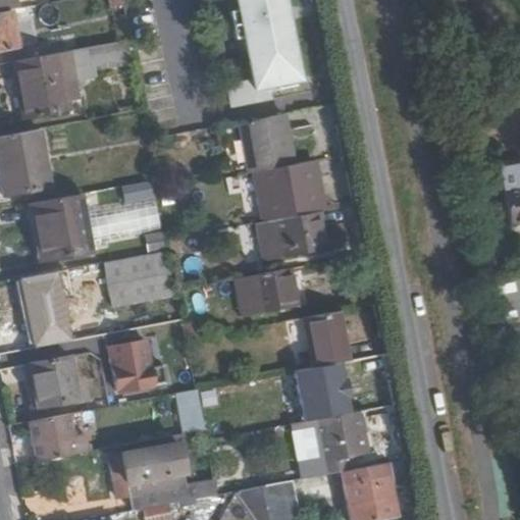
[(0,0),(0,10),(12,9),(27,6),(24,0),(0,0)]
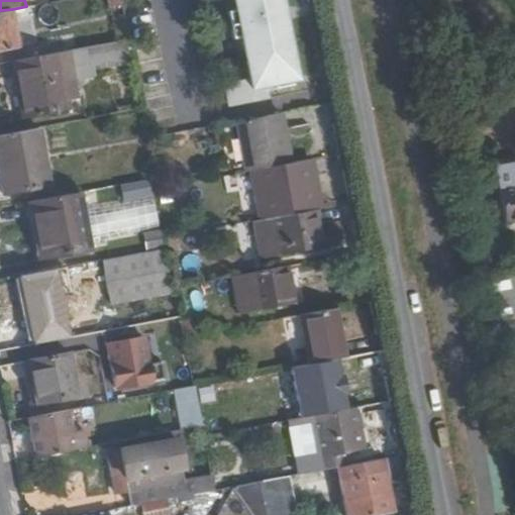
[(235,0),(237,9),(230,11),(235,37),(242,36),(250,78),(227,83),(231,105),(268,97),(266,87),(275,85),(274,83),(300,77),(289,19),(267,24),(265,12),(287,7),(285,0),(235,0)]
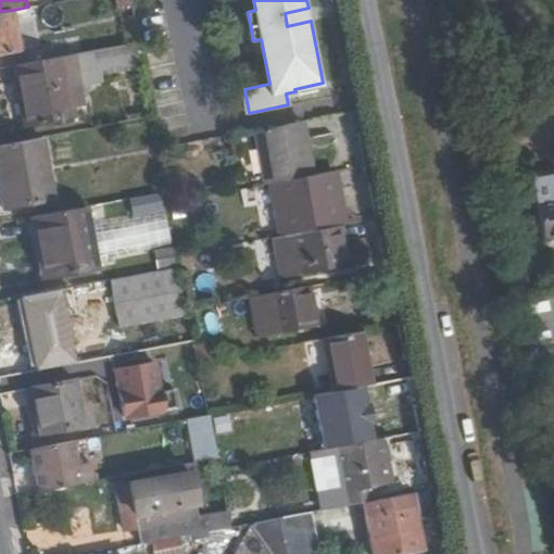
[(13,10),(0,11),(0,52),(21,49),(13,10)]
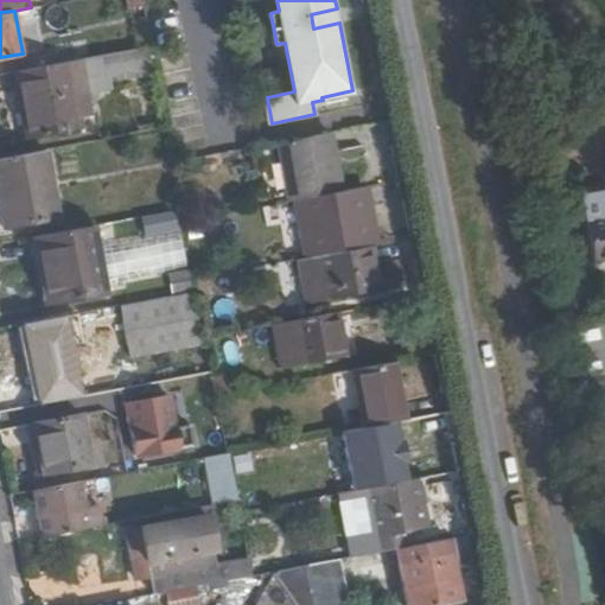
[(155,64),(152,46),(83,58),(86,77),(155,64)]
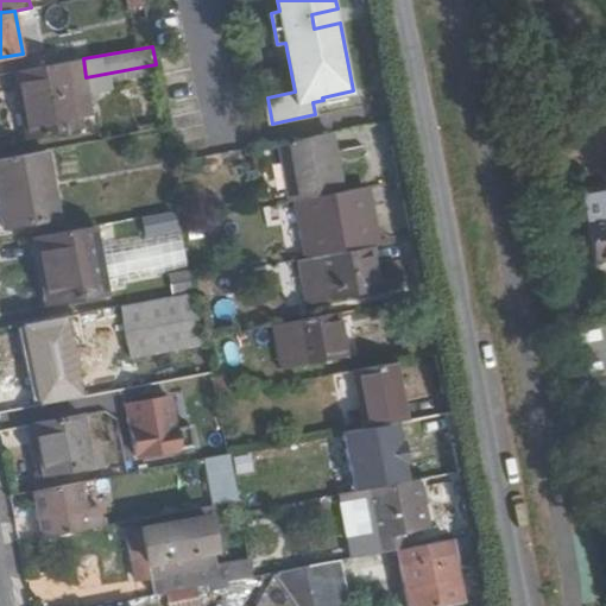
[(83,58),(20,70),(32,138),(83,128),(77,96),(89,94),(86,77),(83,58)]
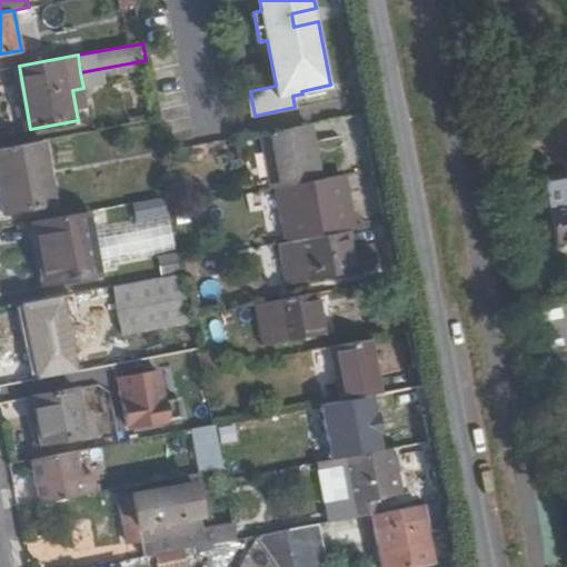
[(320,178),(310,123),(260,133),(270,187),(279,186),(320,178)]
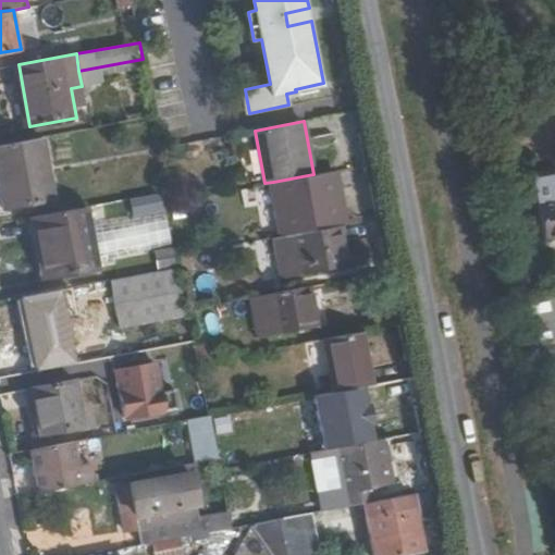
[(42,137),(0,144),(0,184),(5,209),(53,200),(42,137)]
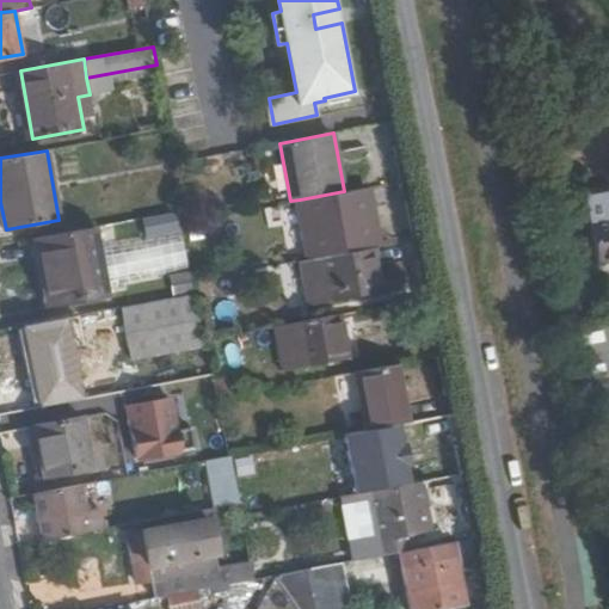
[(370,185),(344,191),(300,200),(311,258),(321,256),(373,246),(365,210),(375,208),(370,185)]
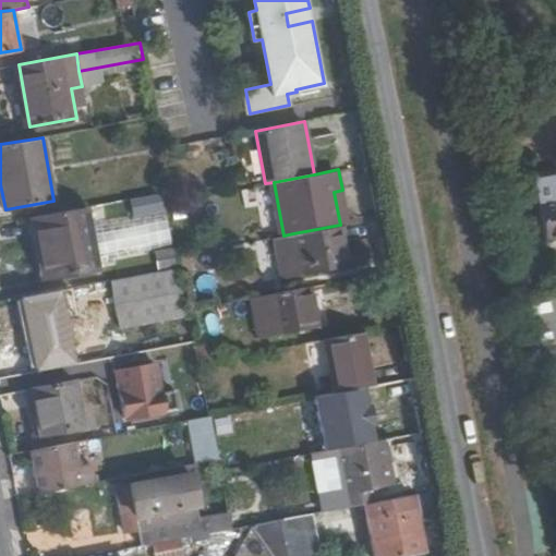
[(135,216),(166,213),(164,193),(134,195),(135,216)]
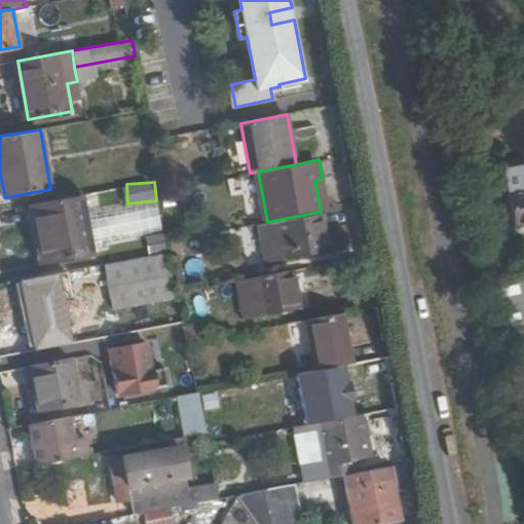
[(523,188),(508,192),(515,234),(523,232),(523,188)]
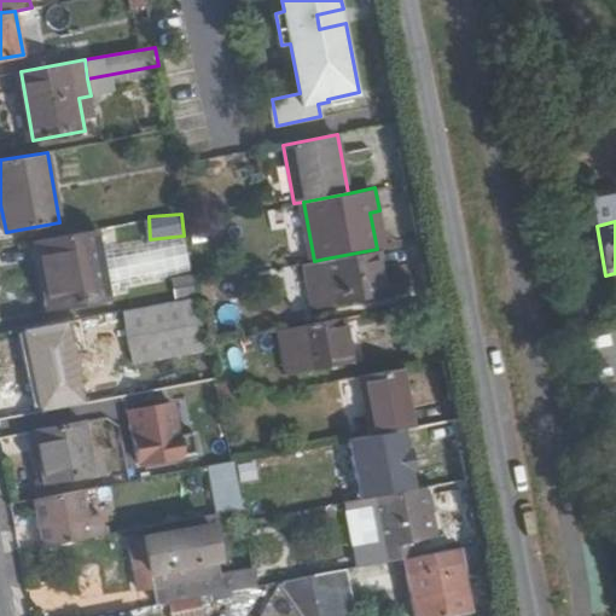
[(98,231),(35,243),(48,308),(110,296),(98,231)]
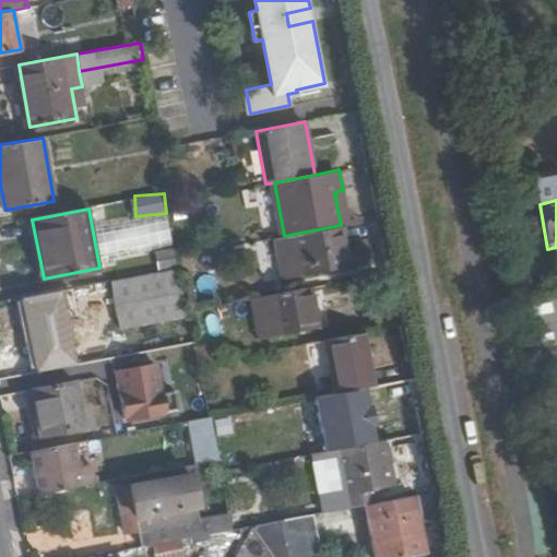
[(344,224),(341,225),(294,234),(301,275),(352,265),(344,224)]
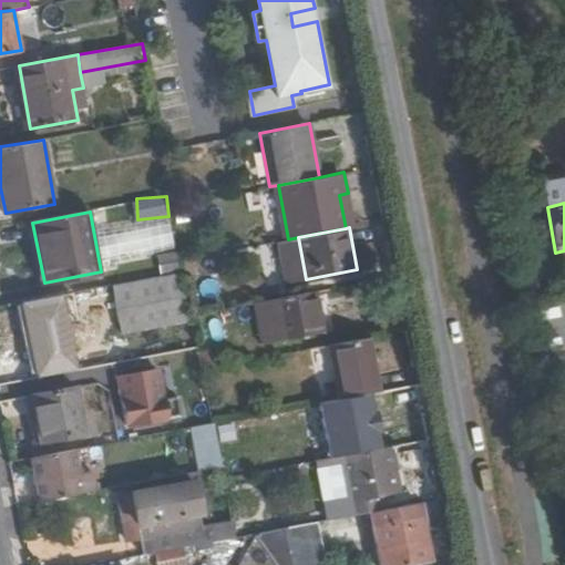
[(265,249),(269,280),(285,278),(281,247),(265,249)]
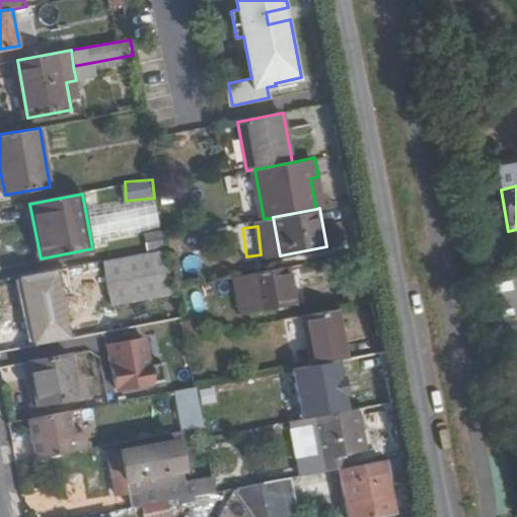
[(165,228),(147,230),(149,248),(167,246),(165,228)]
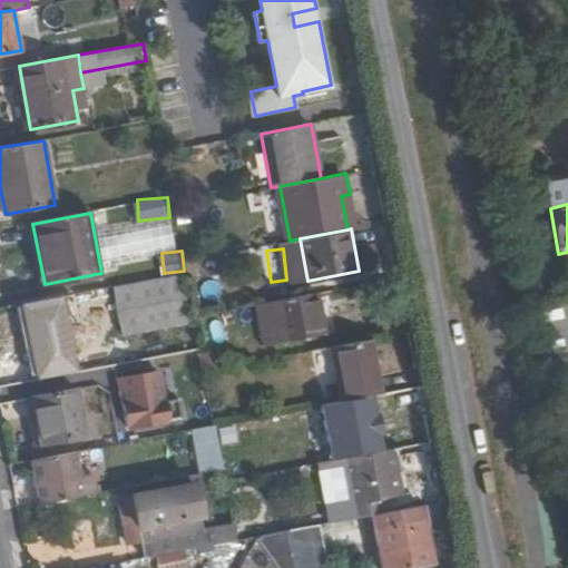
[(194,316),(186,273),(114,287),(123,335),(195,322),(194,316)]
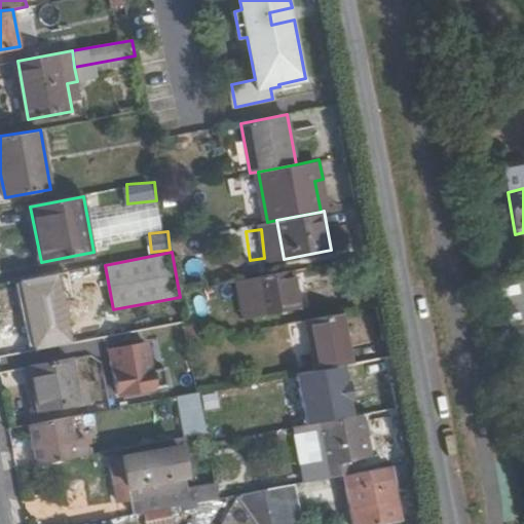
[(306,321),(296,270),(257,277),(266,328),(306,321)]
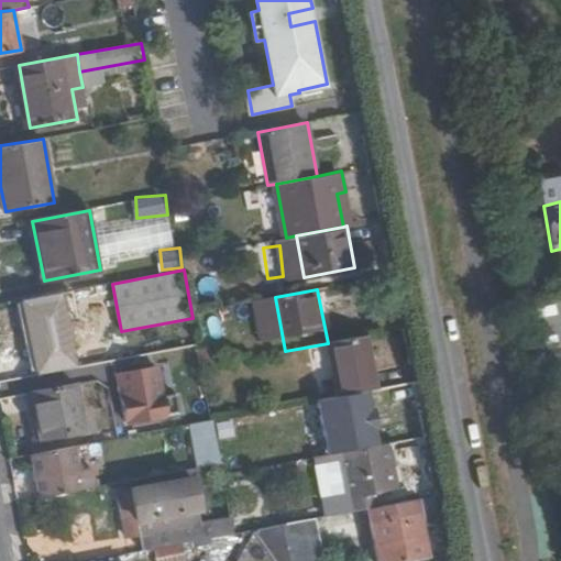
[(76,348),(66,293),(25,300),(36,355),(76,348)]
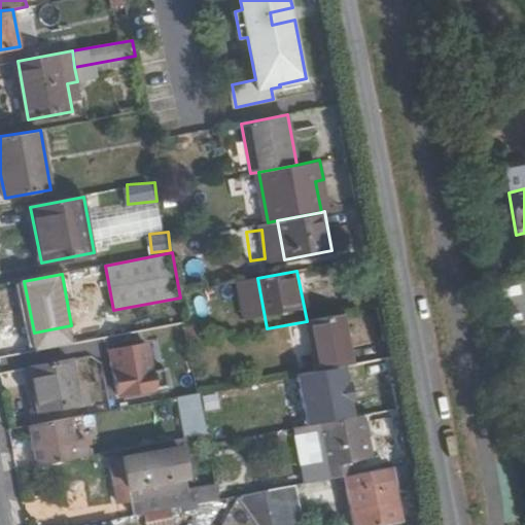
[(257,278),(241,281),(250,331),(267,328),(257,278)]
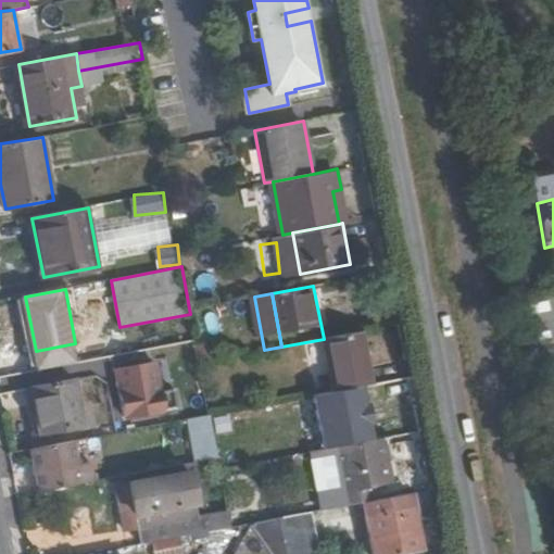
[(365,331),(324,339),(334,391),(375,385),(365,331)]
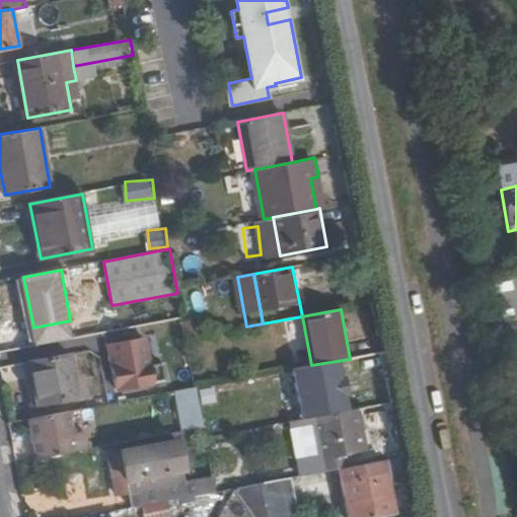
[(145,335),(112,341),(121,391),(154,385),(145,335)]
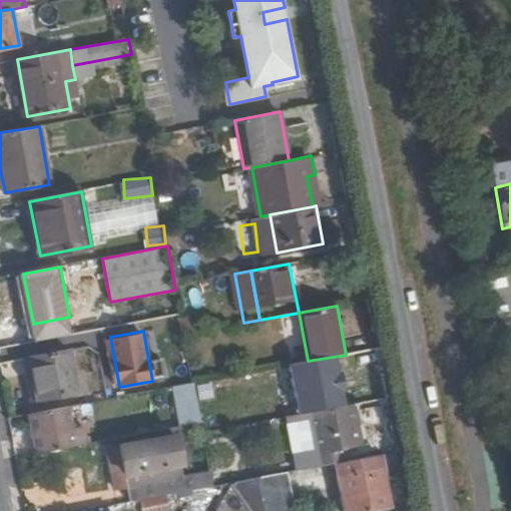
[(39,399),(76,392),(68,353),(31,360),(39,399)]
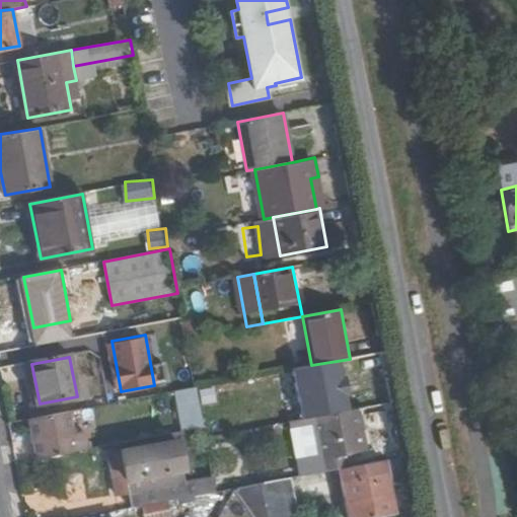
[(183,429),(206,425),(198,385),(175,389),(183,429)]
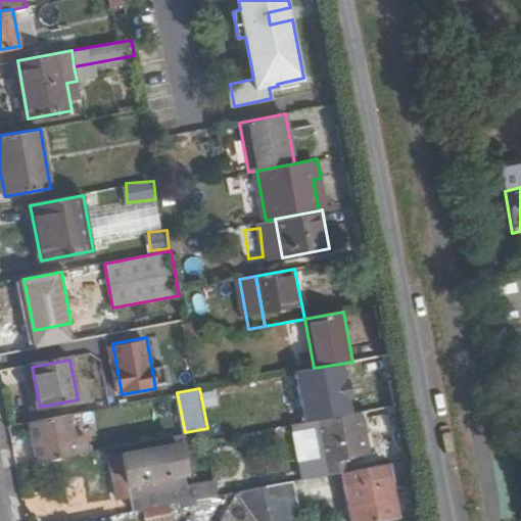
[(371,456),(364,413),(317,422),(324,463),(324,464),(347,460),(371,456)]
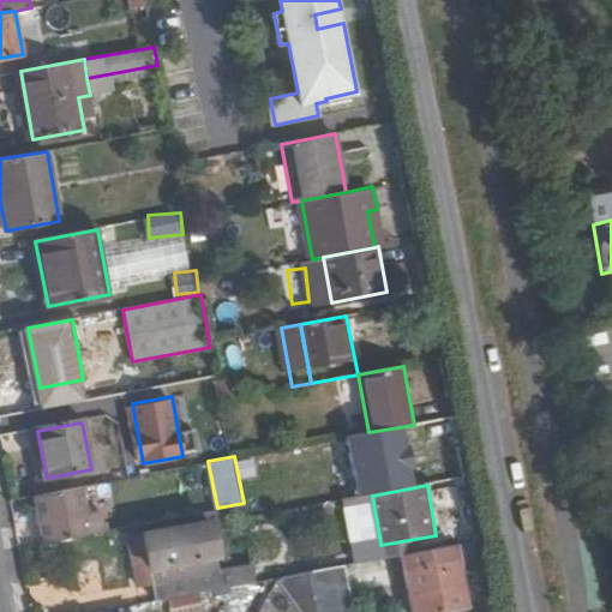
[(36,495),(46,543),(107,531),(103,510),(89,513),(84,486),(36,495)]
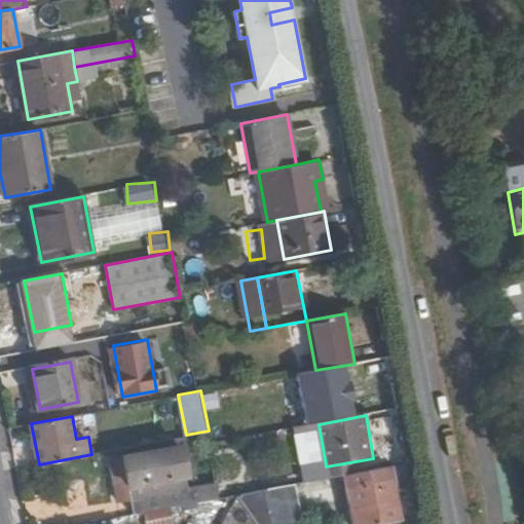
[(131,515),(217,497),(215,484),(187,490),(179,447),(119,459),(131,515)]
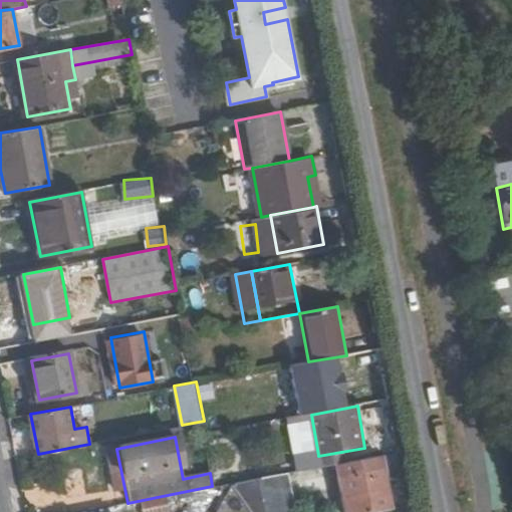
[(334,464),(343,462),(341,452),(318,456),(318,455),(303,458),(305,469),(334,464)]
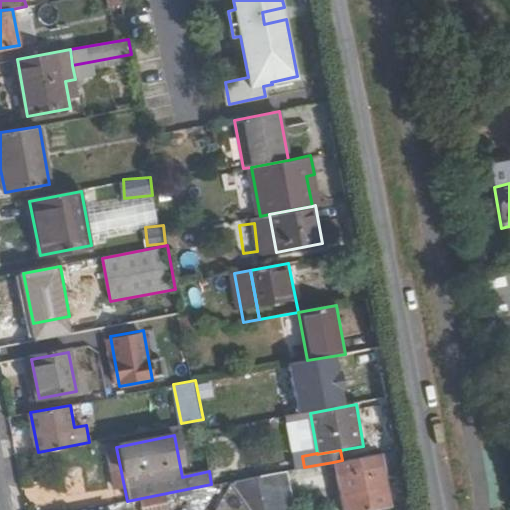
[(358,509),(385,505),(375,454),(342,460),(333,462),(342,509),(358,509)]
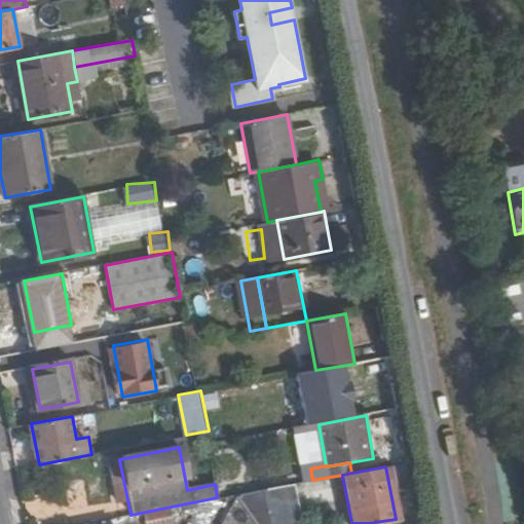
[(288,523),(288,521),(279,522),(277,507),(290,504),(287,489),(255,495),(260,523),(288,523)]
